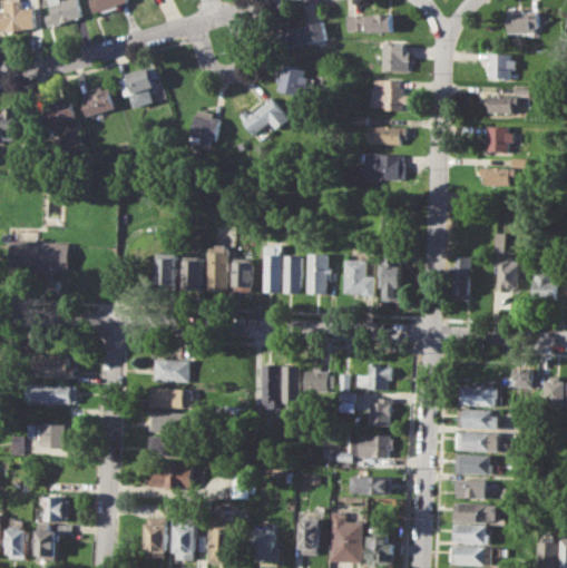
[(0,11),(5,11),(2,3),(8,2),(7,0),(20,0),(22,9),(33,8),(37,29),(6,35),(6,29),(0,30),(0,11)]
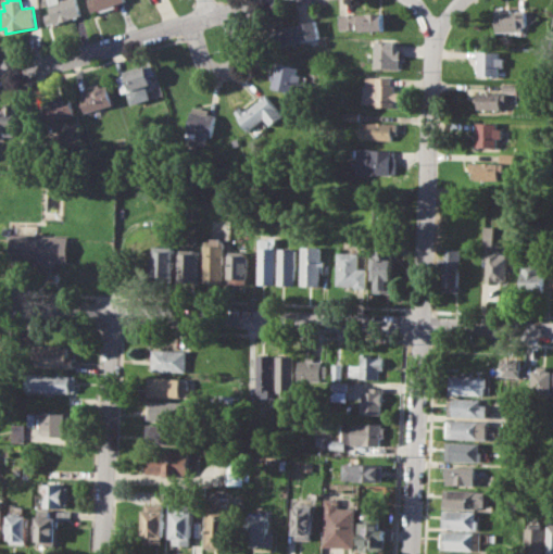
[(46,0),(59,0),(60,2),(67,0),(76,0),(80,17),(47,26),(44,15),(50,13),(46,0)]
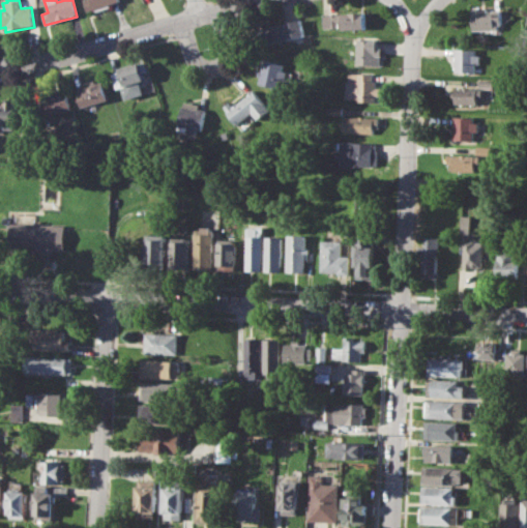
[(119,0),(120,3),(87,13),(83,0),(119,0)]
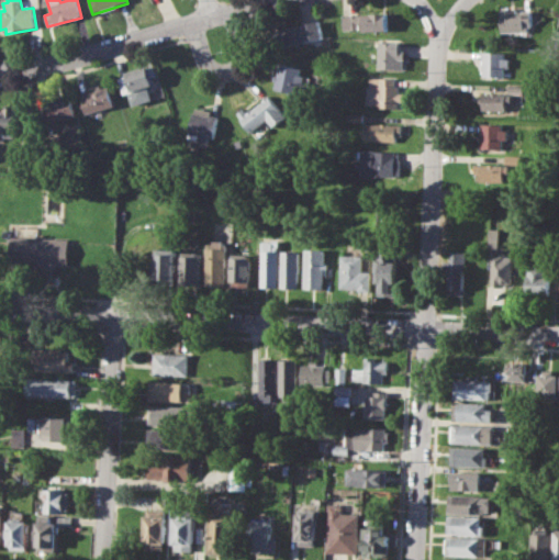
[(498,11),(529,10),(529,26),(525,26),(525,34),(499,34),(498,11)]
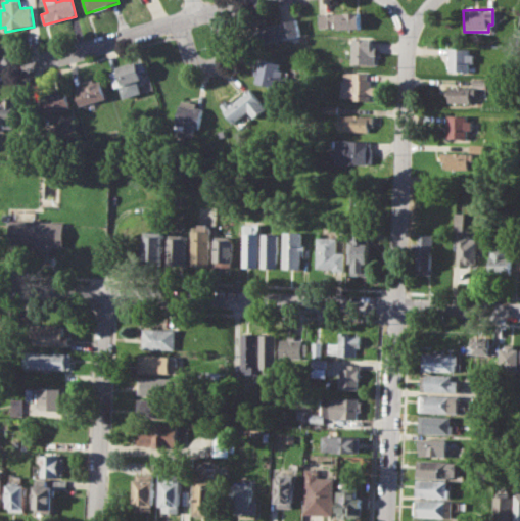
[(316,14),(356,12),(357,31),(317,33),(316,14)]
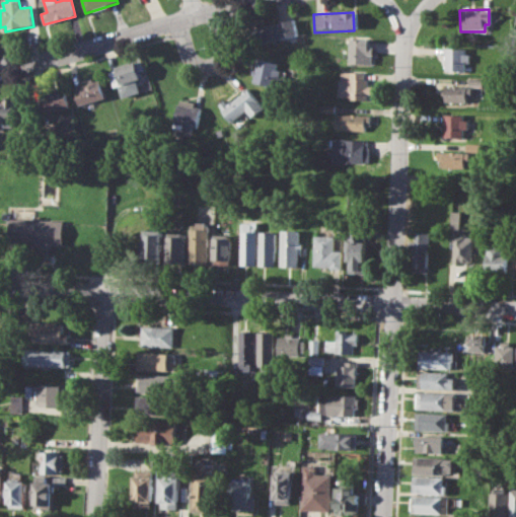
[(251,28),(293,19),(297,35),(254,45),(251,28)]
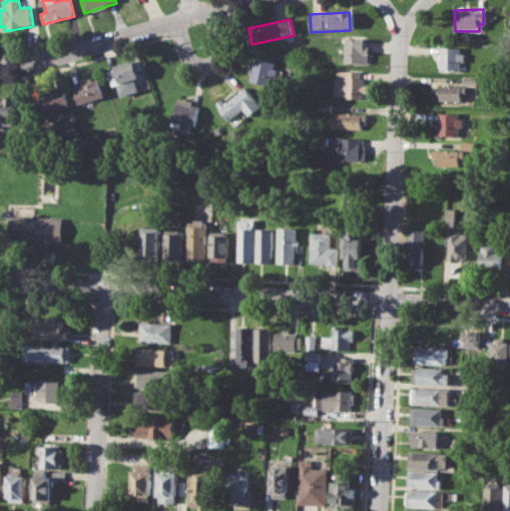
[(341,38),(362,39),(361,63),(340,63),(341,38)]
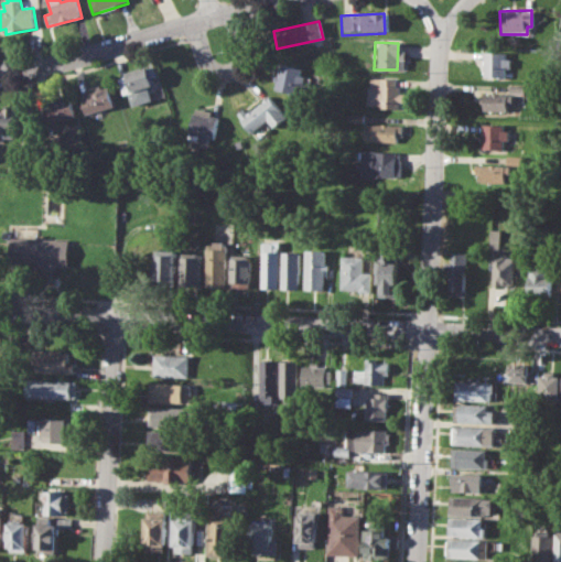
[(481,54),(504,54),(504,61),(509,61),(509,71),(502,71),(502,78),(481,78),(481,54)]
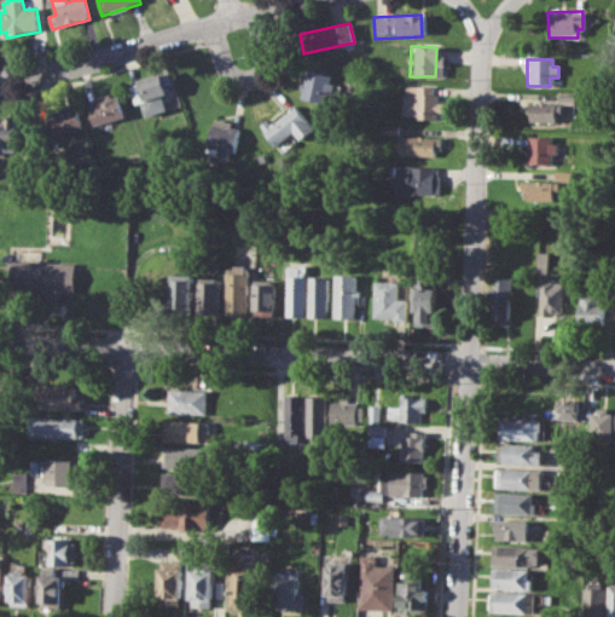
[(299,98),(306,70),(330,76),(328,84),(337,86),(335,96),(325,93),(323,104),(299,98)]
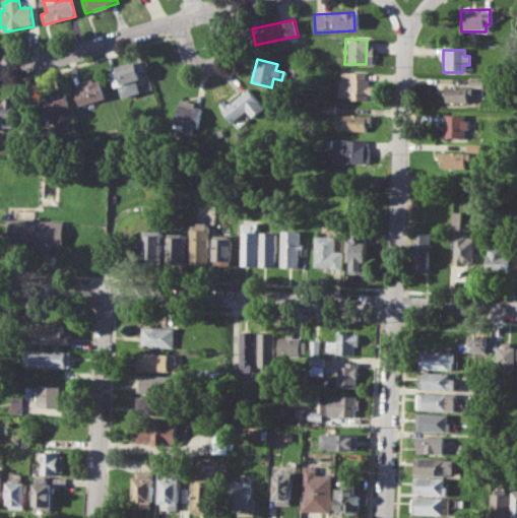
[(108,70),(141,60),(144,71),(140,72),(142,79),(136,81),(140,93),(121,99),(117,87),(113,88),(108,70)]
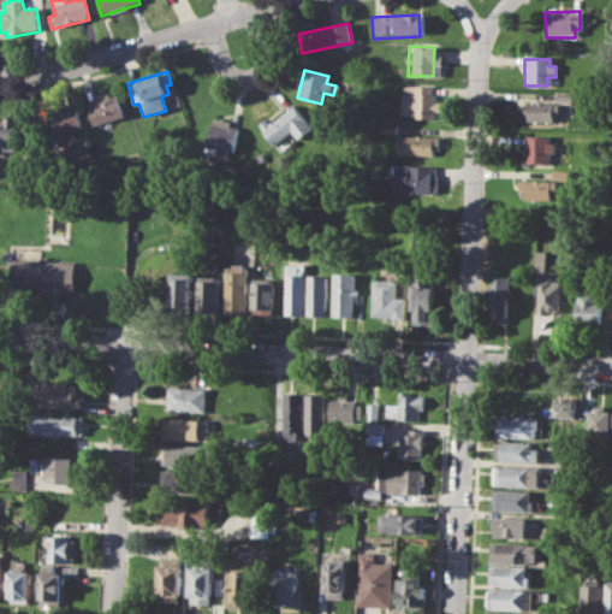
[(402,86),(428,86),(428,95),(433,95),(433,102),(439,102),(439,114),(433,114),(433,120),(396,119),(397,96),(402,96),(402,86)]
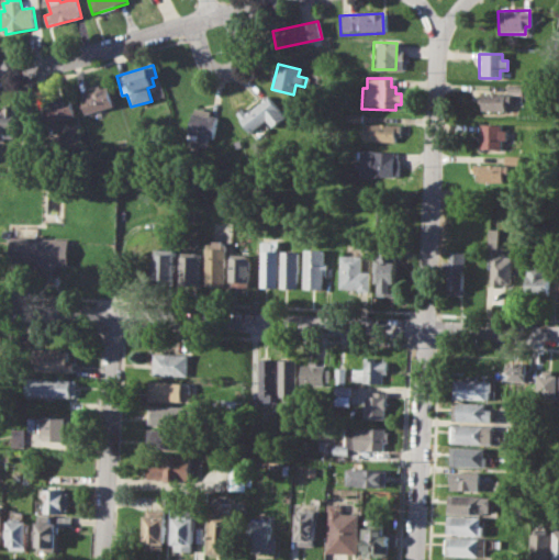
[(80,100),(87,98),(86,93),(108,87),(114,107),(85,115),(80,100)]
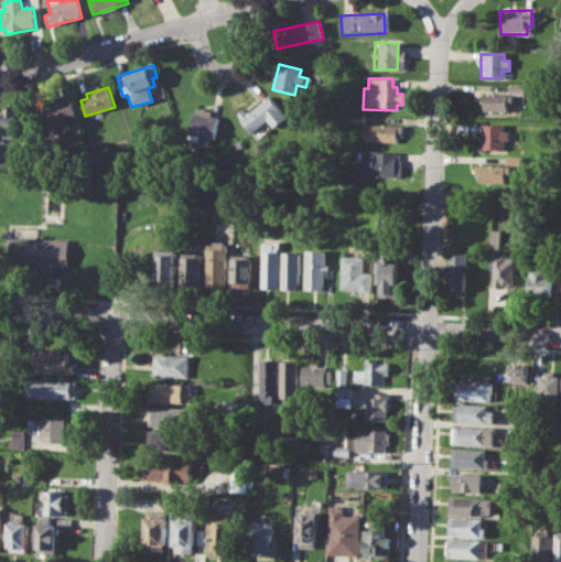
[(479,94),(508,95),(508,107),(503,107),(503,114),(479,112),(479,94)]
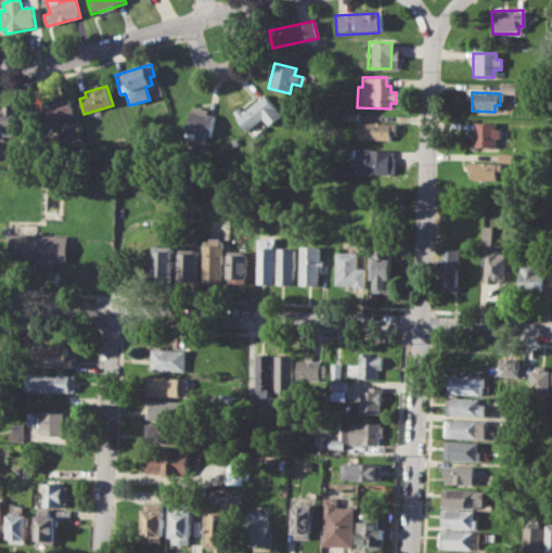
[(230,112),(239,105),(241,110),(262,94),(279,117),(267,126),(261,118),(255,123),(260,130),(249,138),(230,112)]
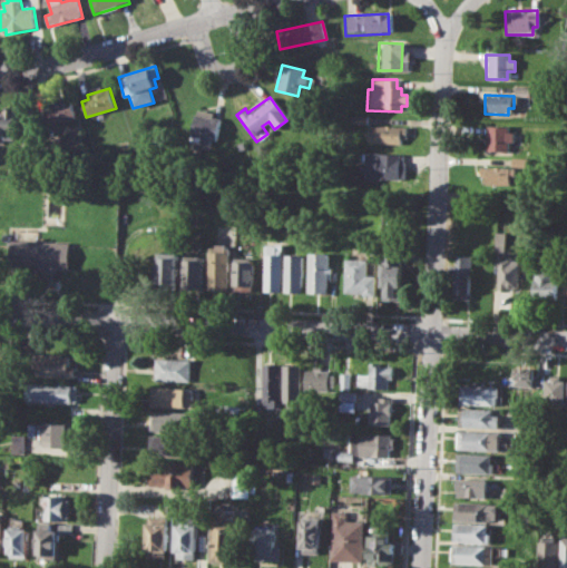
[(42,108),(71,100),(76,120),(47,127),(42,108)]
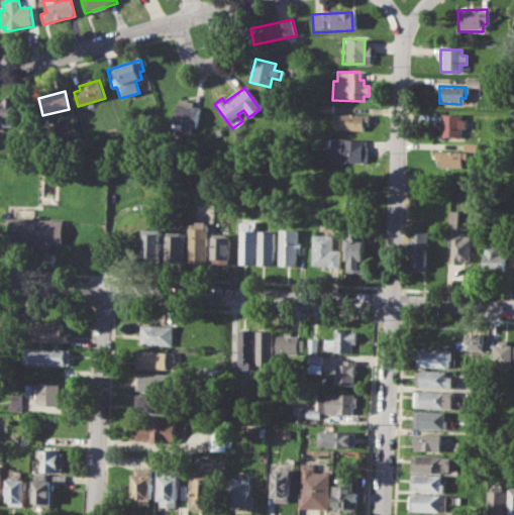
[(0,103),(3,103),(3,98),(16,99),(15,128),(3,128),(3,123),(0,123),(0,103)]
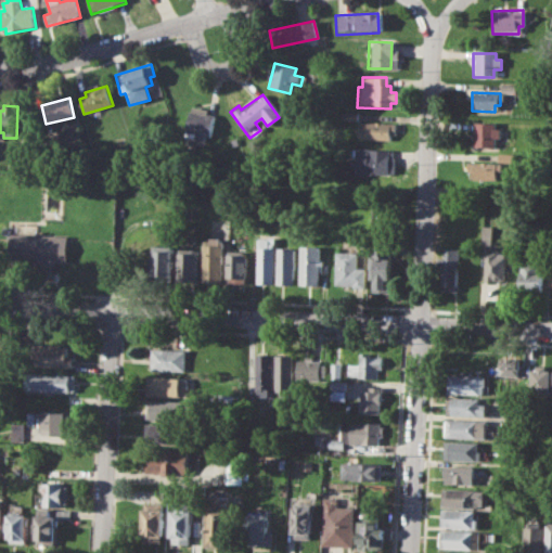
[(189,105),(206,110),(205,115),(213,116),(208,138),(202,137),(201,141),(181,138),(189,105)]
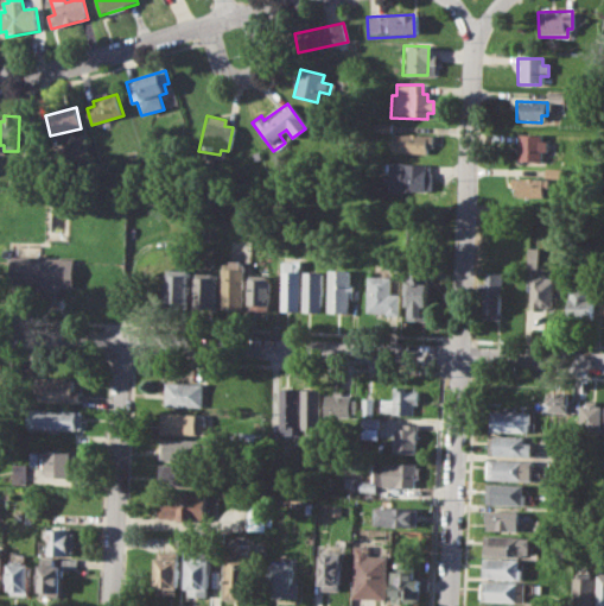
[(373,124),(386,124),(386,133),(373,133),(373,124)]
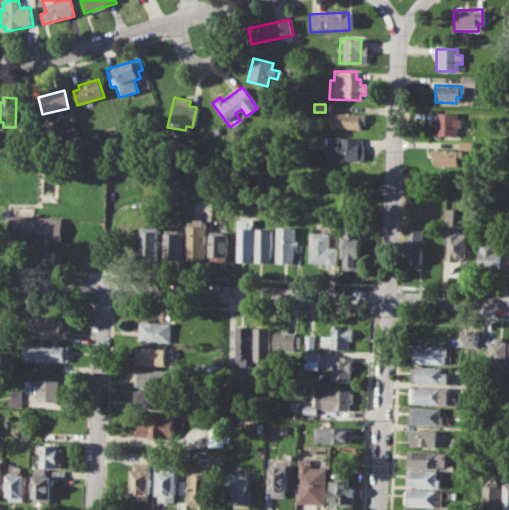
[(328,114),(363,115),(363,125),(358,125),(358,129),(327,128),(328,114)]
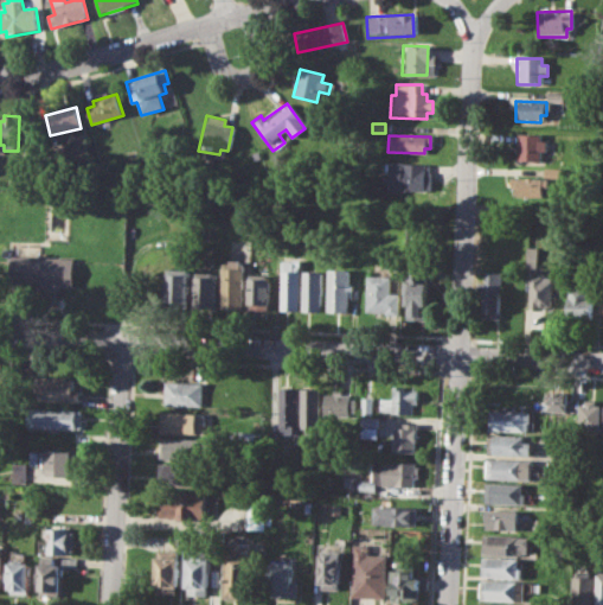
[(515,135),(538,137),(537,141),(543,141),(543,153),(537,152),(537,164),(514,163),(515,135)]
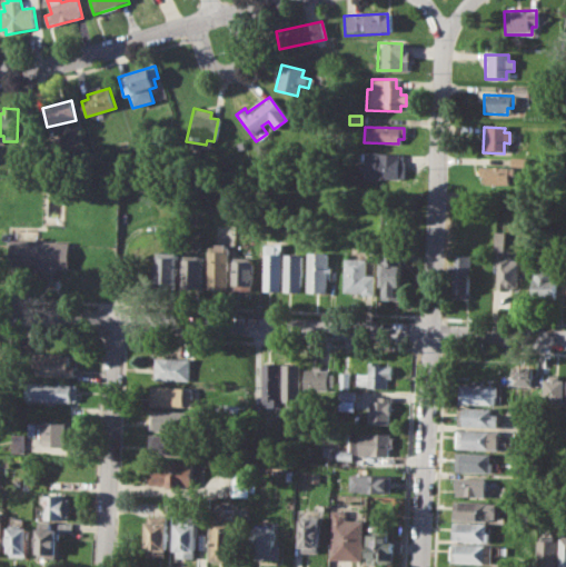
[(353,152),(398,155),(398,162),(401,162),(401,181),(361,180),(361,165),(351,163),(353,152)]
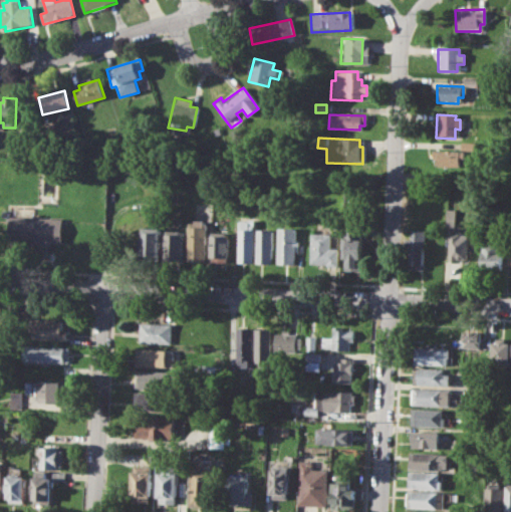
[(431,151),(459,152),(458,168),(435,168),(436,161),(431,161),(431,151)]
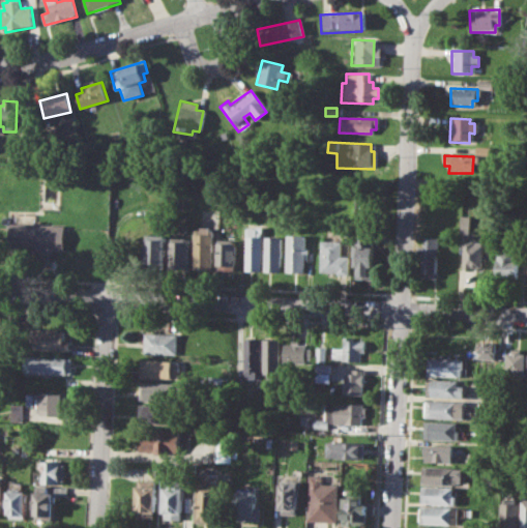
[(459,216),(468,216),(467,235),(459,235),(459,216)]
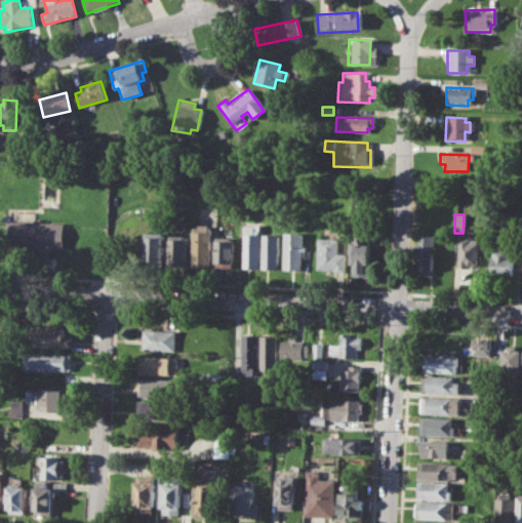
[(10,223),(64,225),(63,249),(52,249),(52,255),(32,254),(33,246),(9,245),(10,223)]
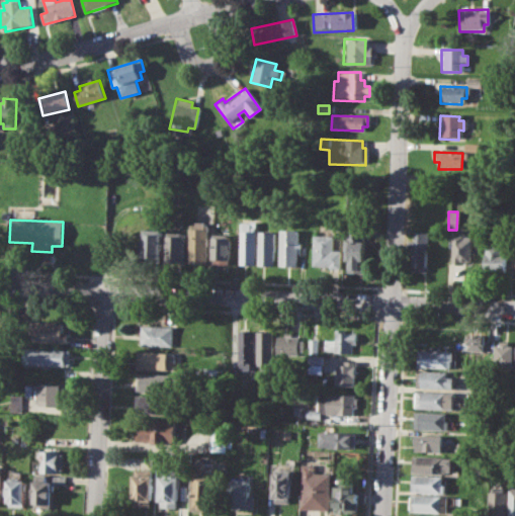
[(239,222),(254,222),(252,267),(237,266),(239,222)]
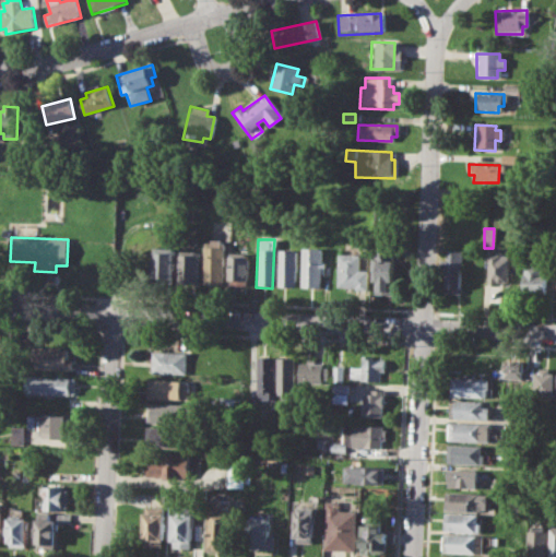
[(201,241),(224,241),(222,287),(200,286),(201,241)]
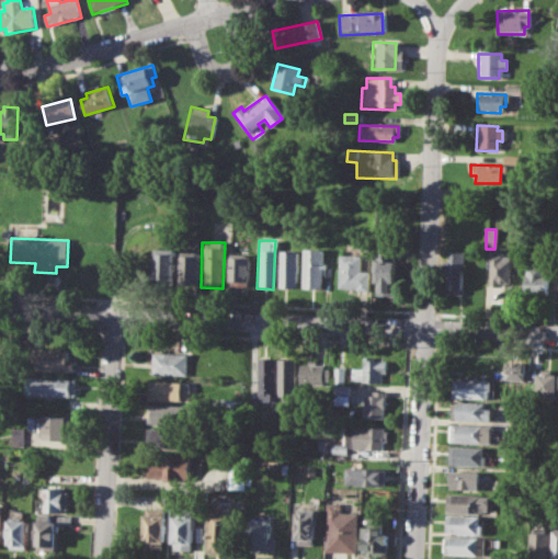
[(152,250),(172,250),(171,287),(151,287),(152,250)]
